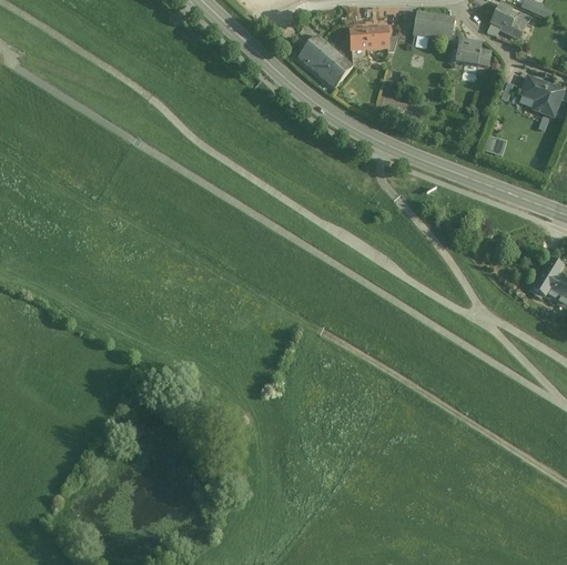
[(536,4),(526,0),(524,0),(520,6),(534,11),(536,4)]
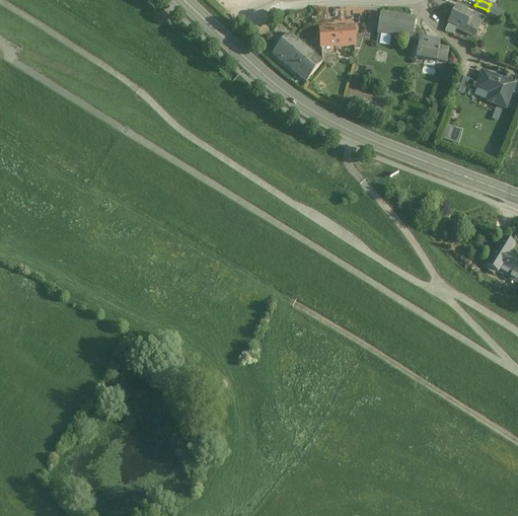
[(466,6),(459,3),(457,6),(455,5),(448,20),(456,24),(455,25),(468,31),(471,26),(471,27),(472,26),(471,25),(472,24),(475,25),(479,18),(471,14),(472,13),(464,10),(466,6)]
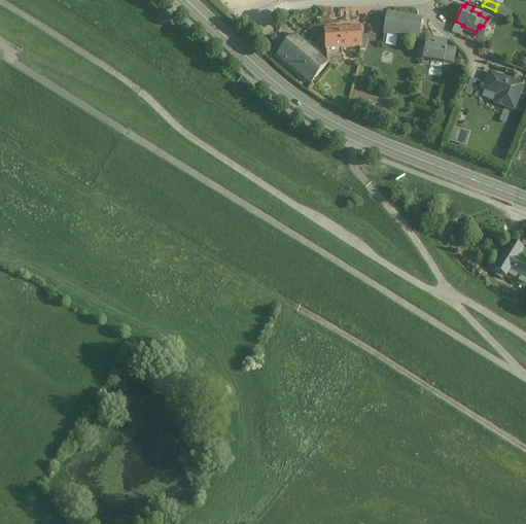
[(291,9),(276,29),(286,38),(292,31),(306,15),(296,8),(291,9)]
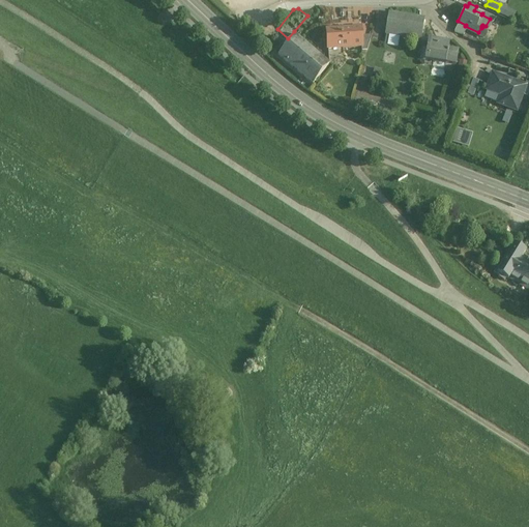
[(494,15),(485,9),(482,13),(481,15),(490,19),(492,20),(494,15)]
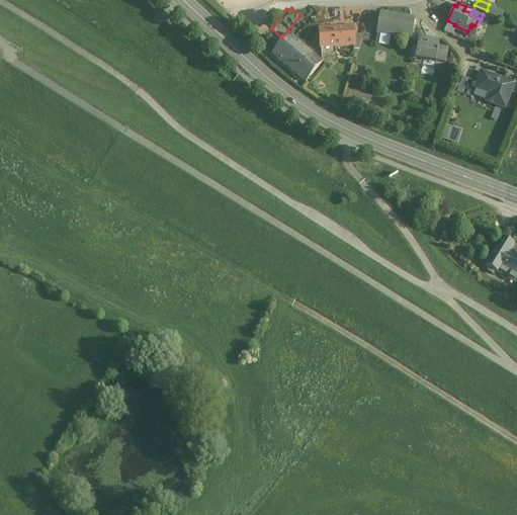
[(405,15),(379,10),(376,29),(402,34),(405,15)]
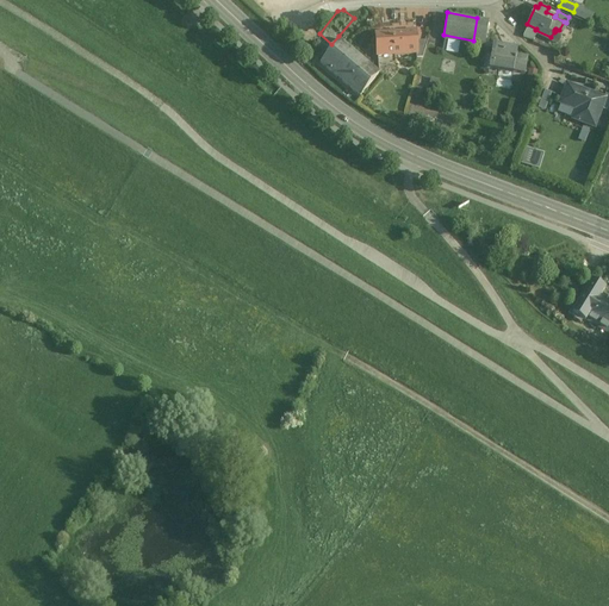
[(536,29),(527,24),(522,33),(533,37),(535,30),(536,29)]
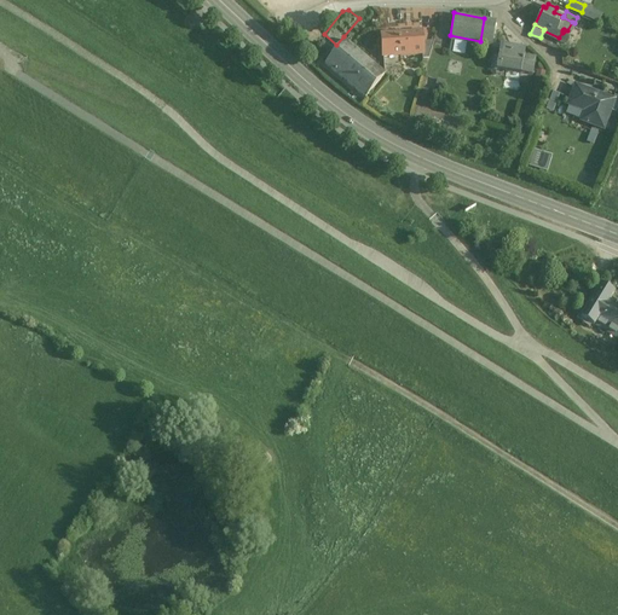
[(420,30),(380,33),(382,54),(421,52),(421,40),(420,30)]
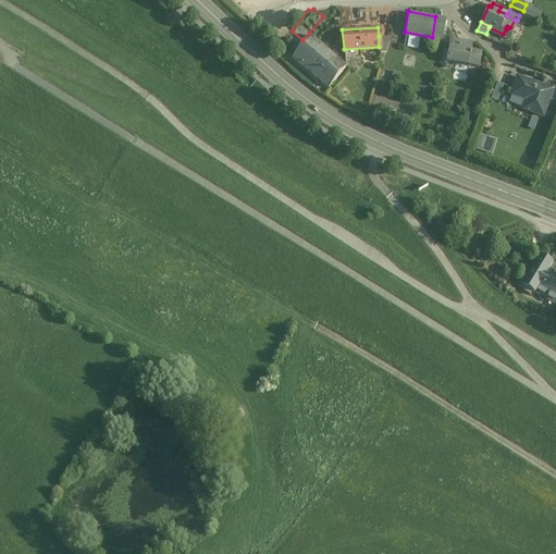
[(309,33),(303,40),(291,54),(328,85),(346,63),(309,33)]
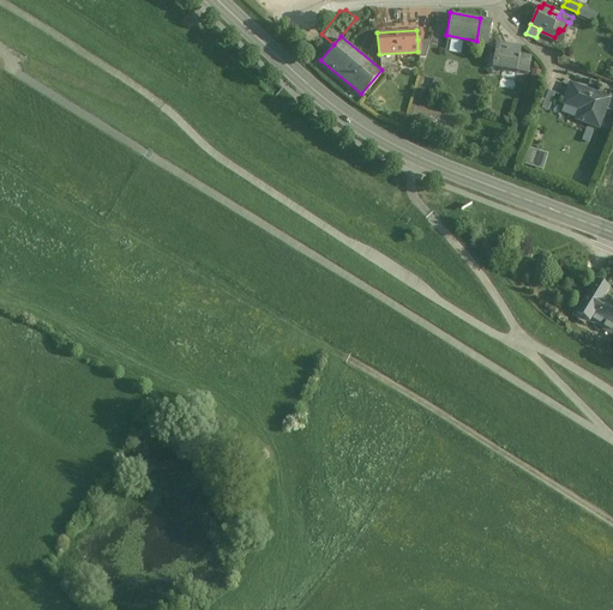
[(428,38),(418,40),(418,52),(418,55),(424,55),(428,38)]
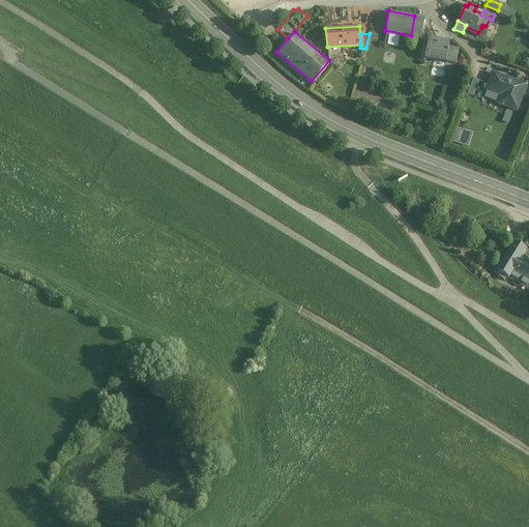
[(447,40),(422,36),(419,56),(432,58),(433,57),(444,59),(444,60),(454,62),(457,52),(446,50),(447,40)]
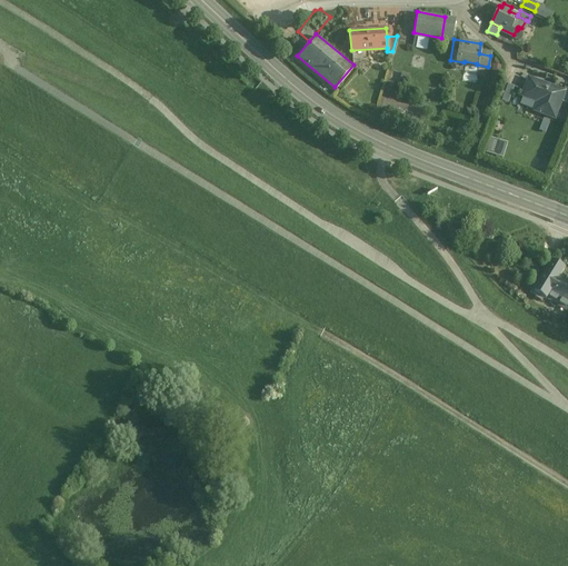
[(562,90),(528,77),(521,95),(541,101),(538,111),(552,117),(562,90)]
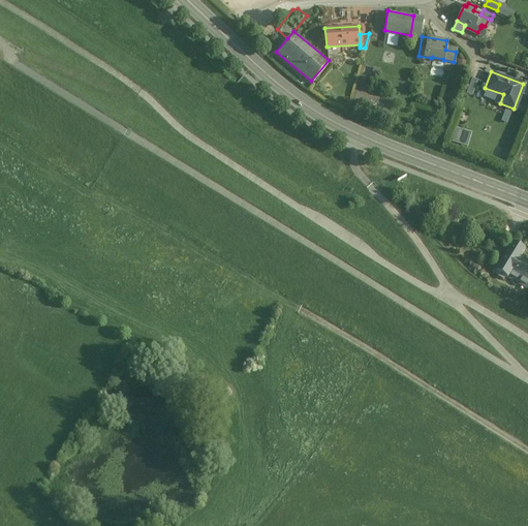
[(465,91),(471,92),(475,76),(470,74),(465,91)]
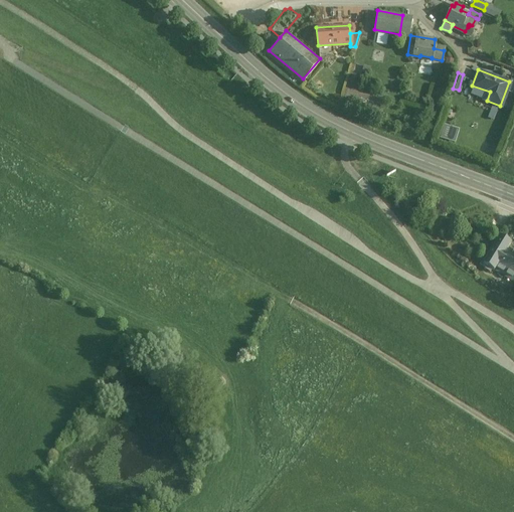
[(455,136),(458,127),(446,123),(443,133),(455,136)]
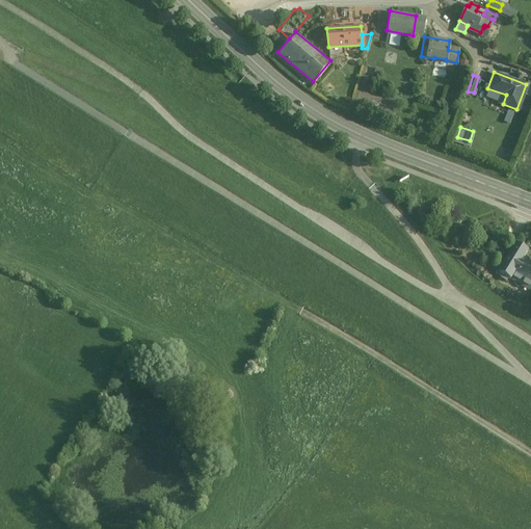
[(526,249),(515,242),(498,271),(500,272),(507,276),(509,278),(510,276),(524,254),(526,249)]
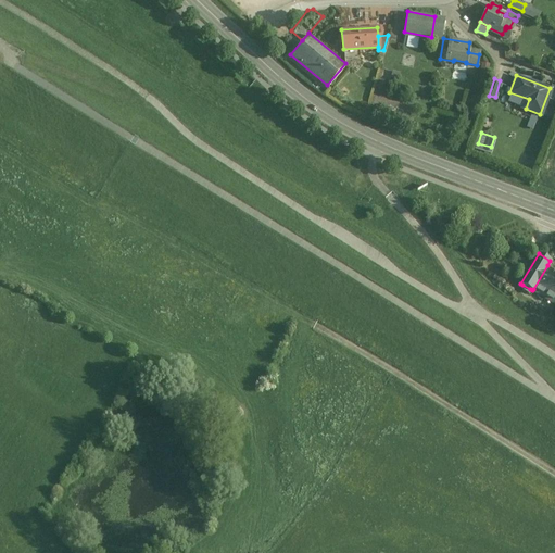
[(554,299),(554,269),(547,265),(533,289),(554,301),(554,299)]
